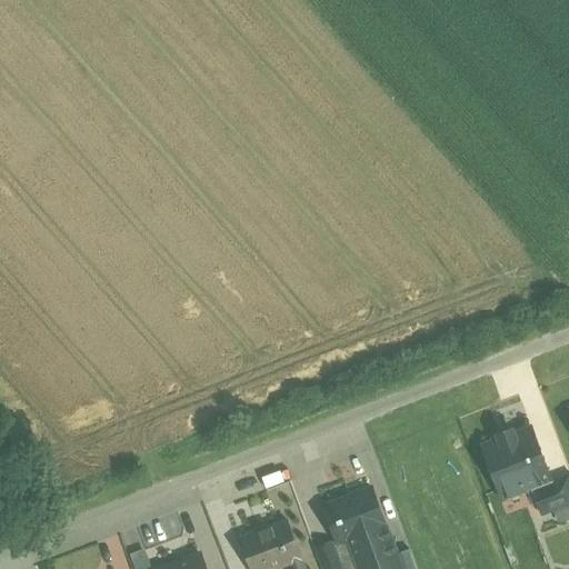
[(531,429),(515,436),(513,435),(510,432),(501,436),(500,440),(500,441),(483,447),(505,501),(532,491),(552,483),(551,482),(531,429)]
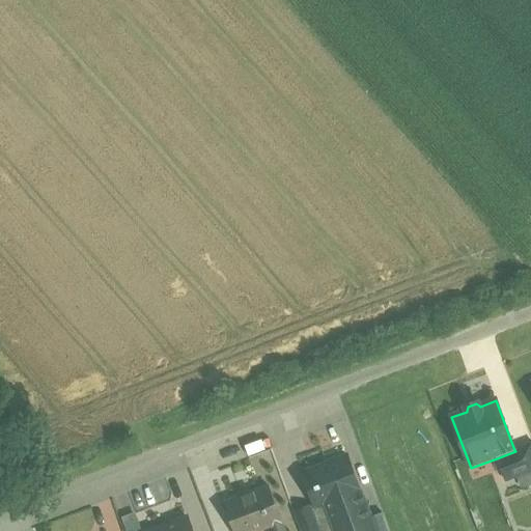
[(530,444),(514,450),(515,451),(497,458),(505,480),(519,476),(530,471),(530,444)]
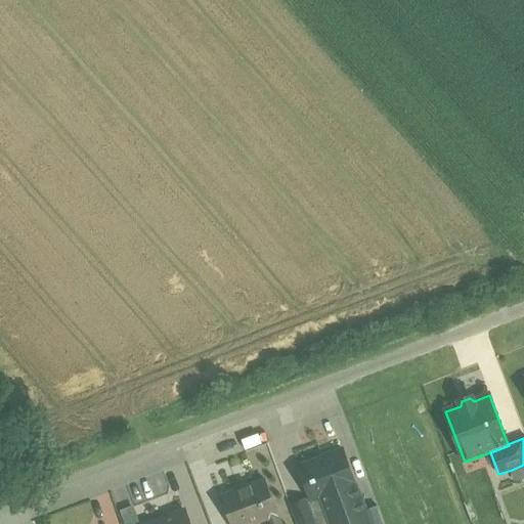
[(342,449),(321,456),(322,459),(300,468),(312,498),(312,500),(322,496),(355,484),(342,449)]
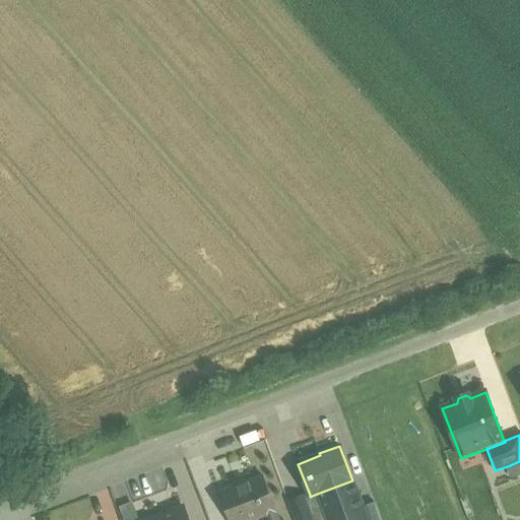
[(519,461),(508,466),(512,476),(519,473),(519,461)]
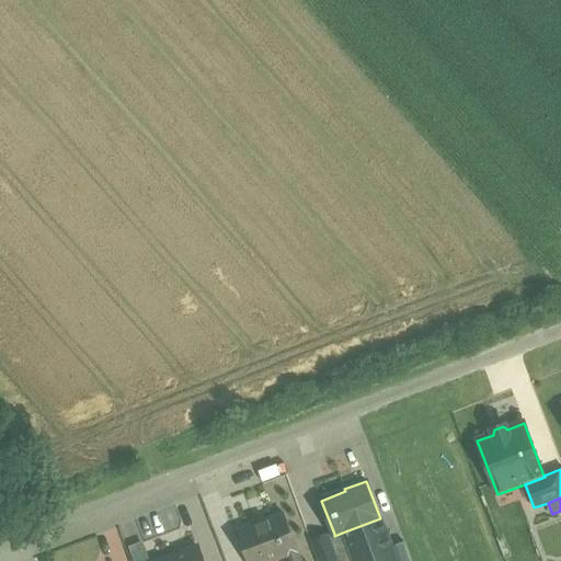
[(302,560),(286,515),(238,533),(248,560),(274,560),(289,556),(292,560),(302,560)]
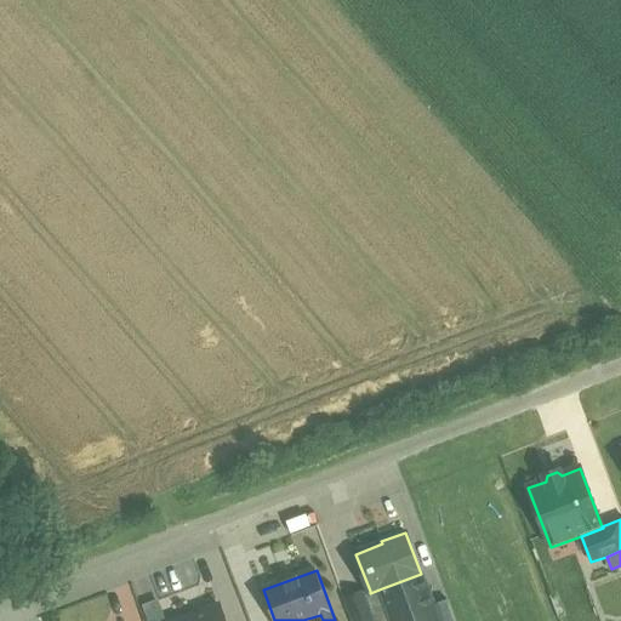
[(421,574),(382,588),(394,620),(436,620),(438,620),(433,608),(421,574)]
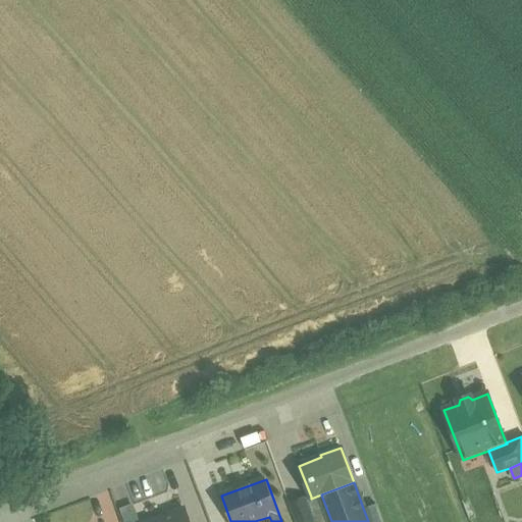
[(311,497),(291,504),(297,521),(331,521),(321,494),(311,499),(311,497)]
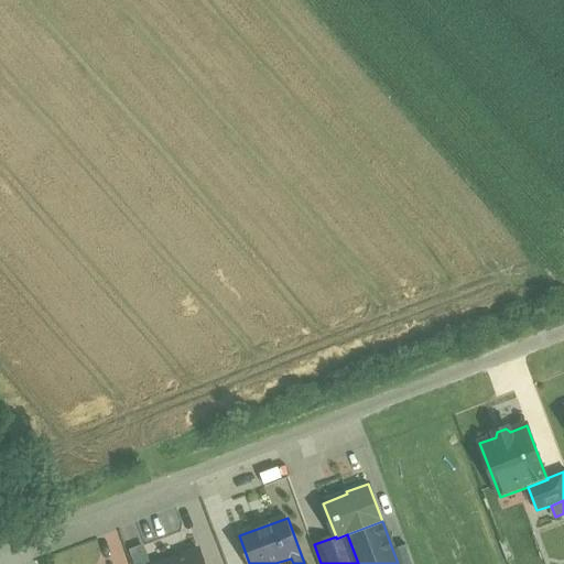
[(413,563),(408,546),(393,552),(398,563),(396,563),(413,563)]
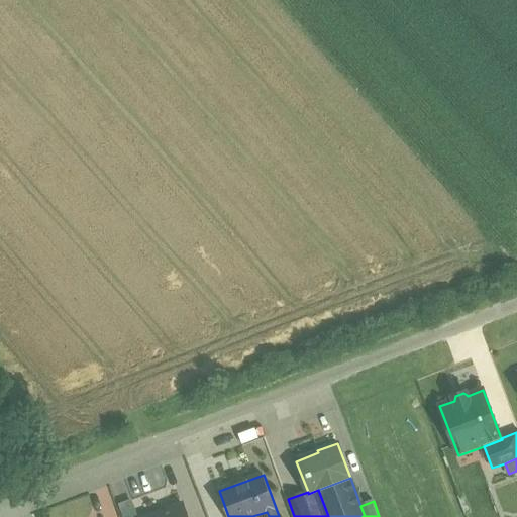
[(187,516),(182,504),(182,505),(160,514),(160,513),(147,516),(187,516)]
